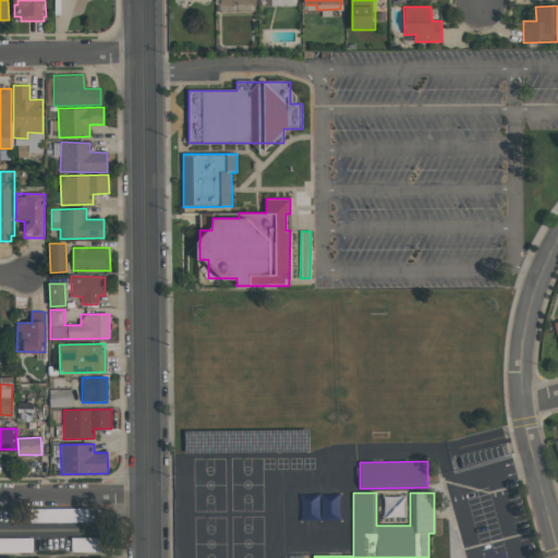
[(340,519),(339,494),(301,495),(301,521),(340,519)]
